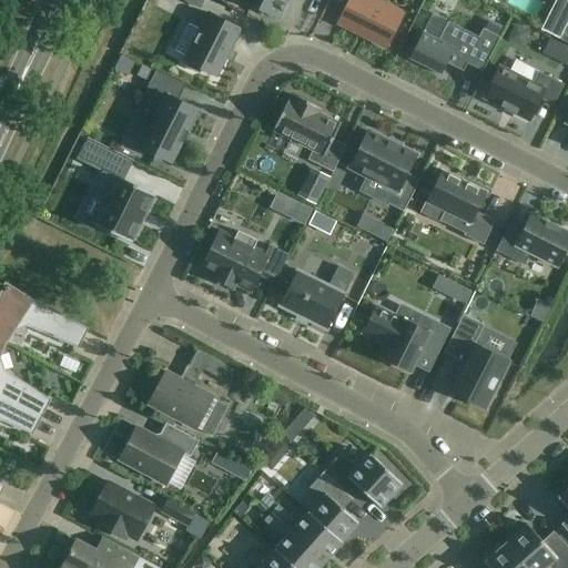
[(241,0),(279,19),(287,0),(241,0)]
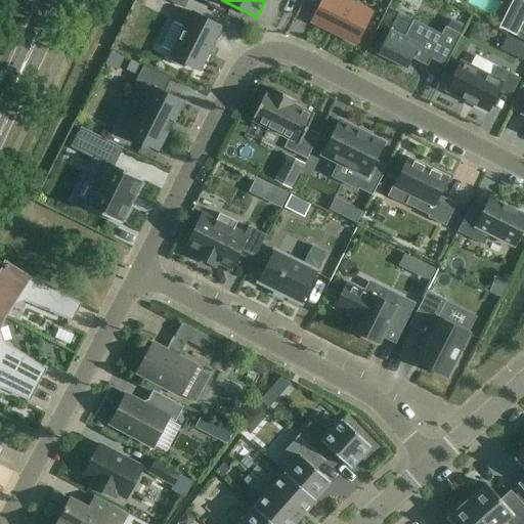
[(344,0),(322,0),(312,23),(356,44),(372,13),(344,0)]
